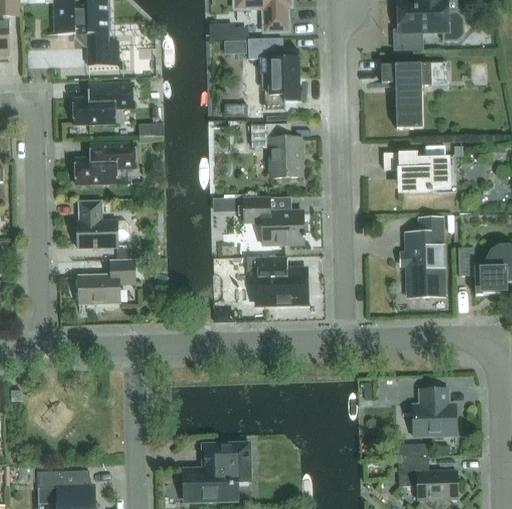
[(20,15),(19,0),(0,0),(0,53),(8,54),(7,19),(6,19),(6,15),(20,15)]
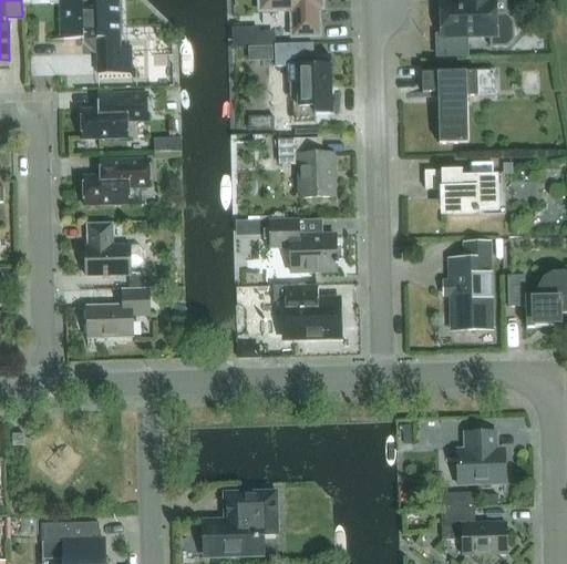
[(50,36),(50,38),(82,37),(98,51),(98,72),(131,71),(130,43),(119,44),(117,0),(82,0),(49,0),(49,2),(60,1),(61,34),(50,36)]
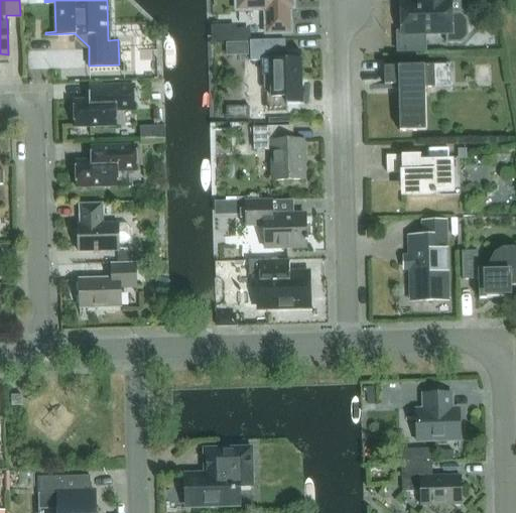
[(292,6),(292,0),(236,0),(237,7),(264,7),(265,31),(290,30),(289,6),(292,6)]
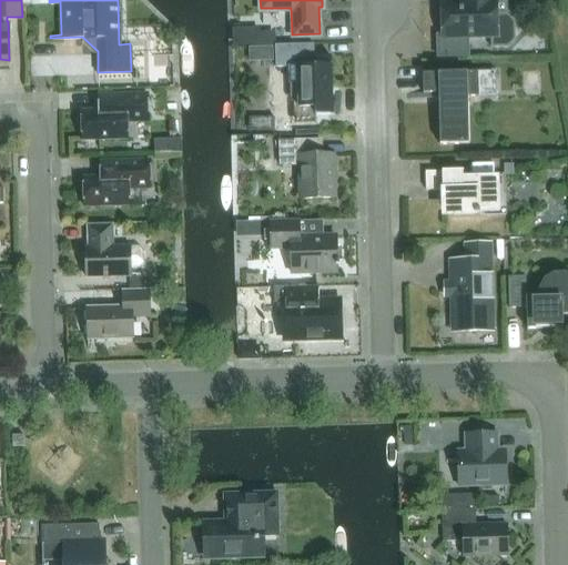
[(467,52),(467,36),(490,34),(492,44),(507,44),(514,38),(514,19),(507,12),(492,12),(490,0),(440,0),(442,33),(437,33),(437,53),(467,52)]
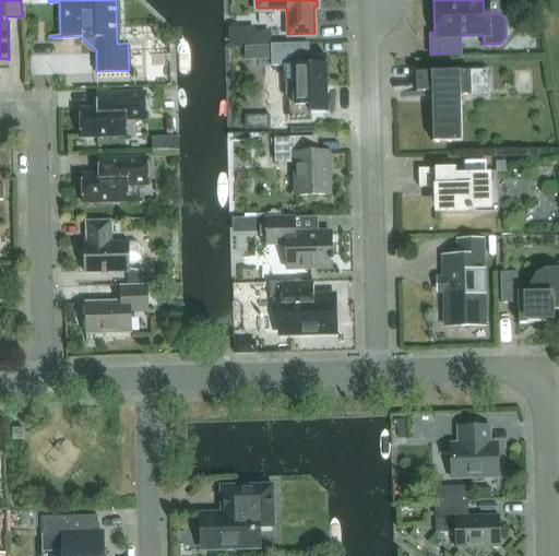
[(252,27),(232,27),(232,43),(253,42),(252,27)]
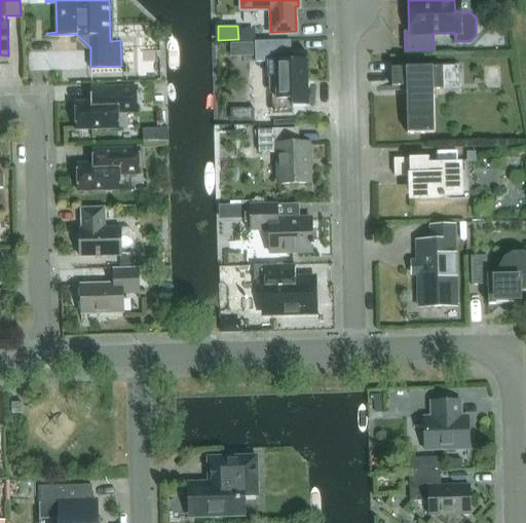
[(306,50),(291,50),(291,38),(254,40),(255,60),(267,60),(268,75),(275,75),(276,98),(291,97),(291,104),(307,104),(306,50)]
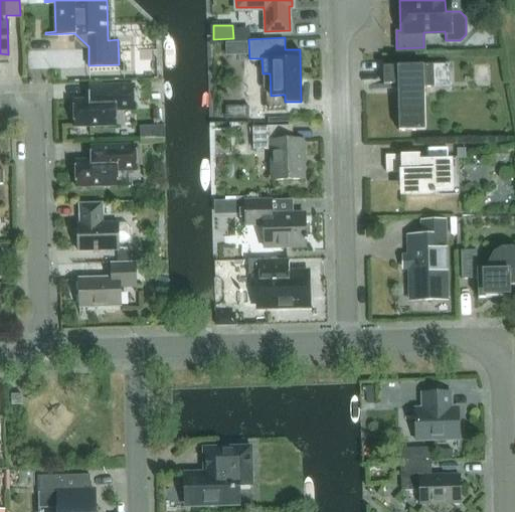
[(245,41),(236,41),(236,52),(246,52),(245,41)]
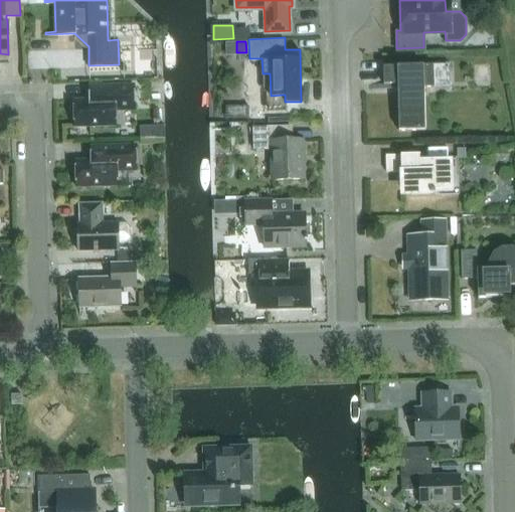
[(433,63),(382,64),(383,87),(396,87),(398,129),(424,128),(423,86),(434,86),(433,63)]
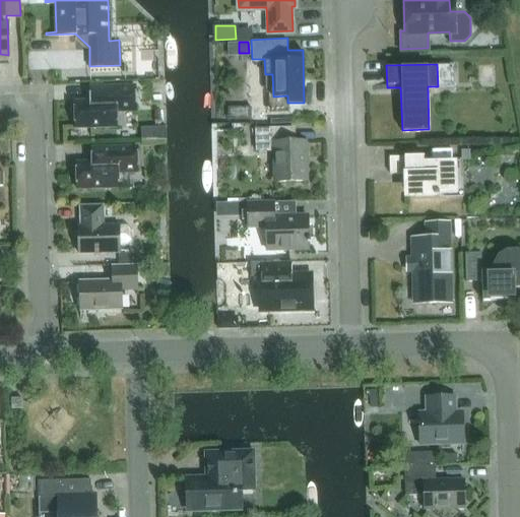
[(90,99),(74,100),(75,126),(116,125),(116,110),(135,109),(135,83),(103,84),(89,84),(90,99)]
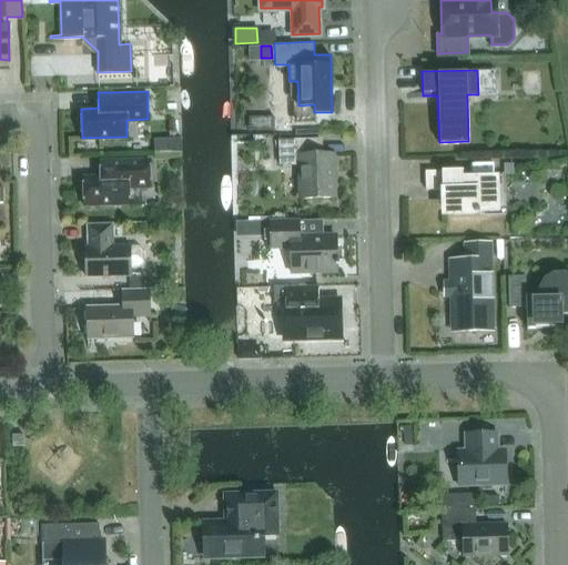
[(274,128),(274,114),(259,114),(259,128),(274,128)]
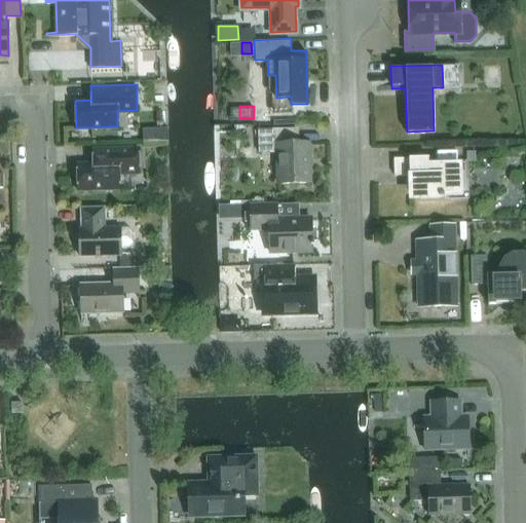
[(296,141),(295,126),(258,127),(258,150),(276,150),(277,182),(309,181),(308,141),(296,141)]
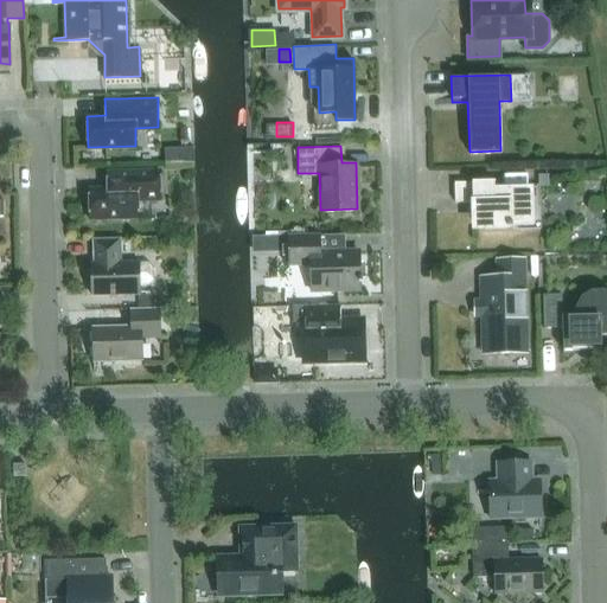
[(136,199),(160,198),(159,168),(121,170),(106,170),(106,186),(89,187),(90,218),(138,217),(136,199)]
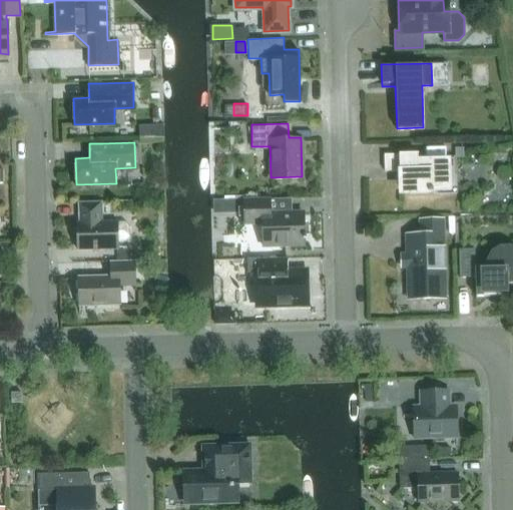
[(463,145),(455,145),(456,156),(464,156),(463,145)]
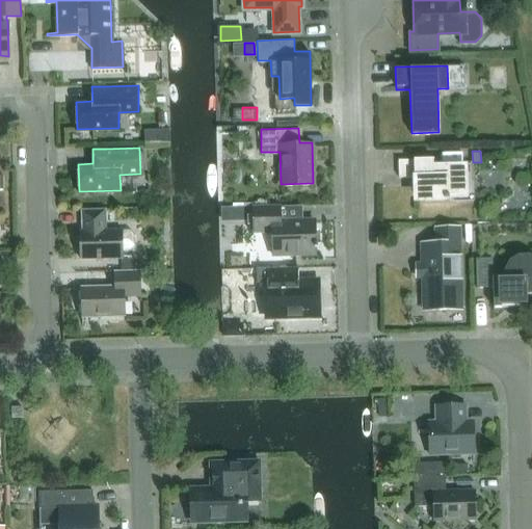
[(448,193),(463,193),(462,162),(433,163),(433,157),(398,158),(398,176),(421,175),(422,199),(448,197),(448,193)]
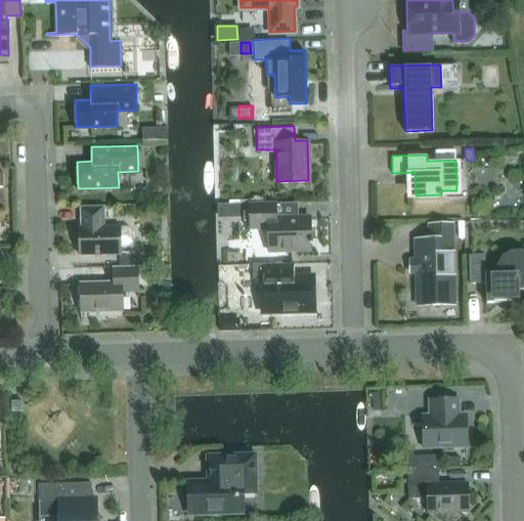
[(245,202),(232,202),(232,215),(246,215),(245,202)]
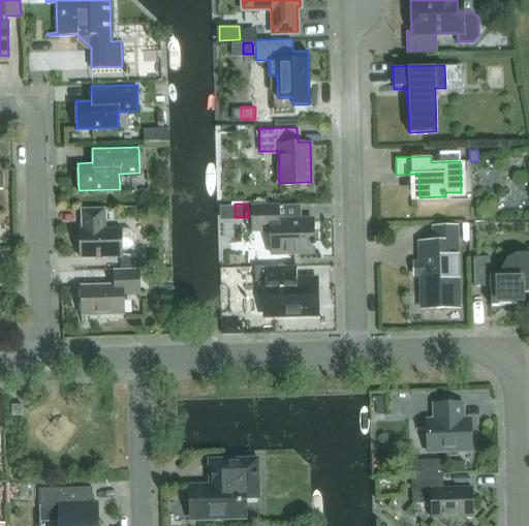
[(278,218),(278,204),(251,205),(252,229),(270,228),(271,252),(313,250),(312,217),(278,218)]
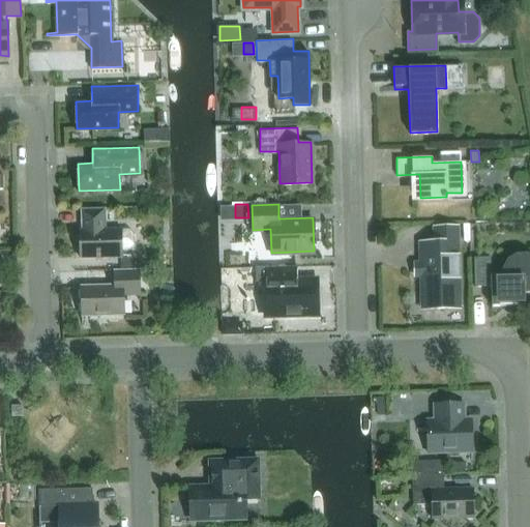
[(106,206),(80,207),(80,220),(82,220),(83,229),(80,229),(80,256),(120,255),(121,255),(121,253),(121,246),(129,246),(133,242),(133,232),(128,228),(97,229),(97,220),(106,220),(106,206)]
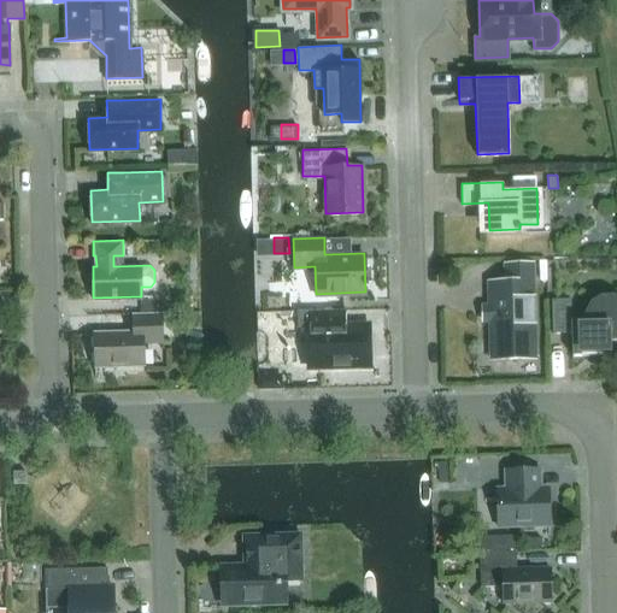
[(492,357),(534,355),(532,261),(505,261),(506,280),(489,280),(492,357)]
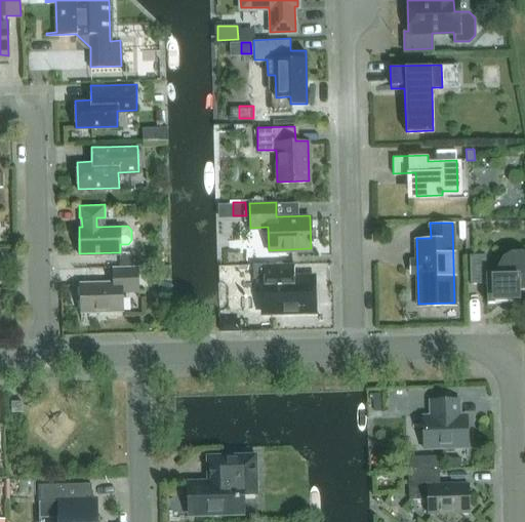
[(120,252),(119,252),(120,264),(133,264),(133,250),(120,250),(120,252)]
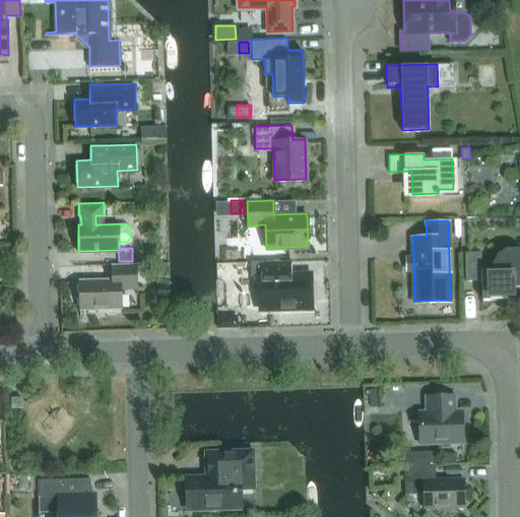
[(480,250),(464,251),(465,279),(481,278),(481,299),(513,298),(513,300),(514,300),(514,285),(517,285),(519,282),(519,250),(517,248),(507,248),(498,254),(494,262),(494,268),(481,268),(480,250)]
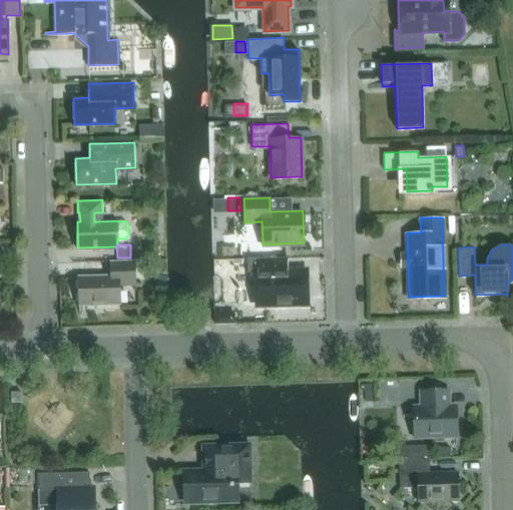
[(277,270),(277,256),(246,257),(247,272),(258,272),(259,305),(306,303),(305,269),(277,270)]
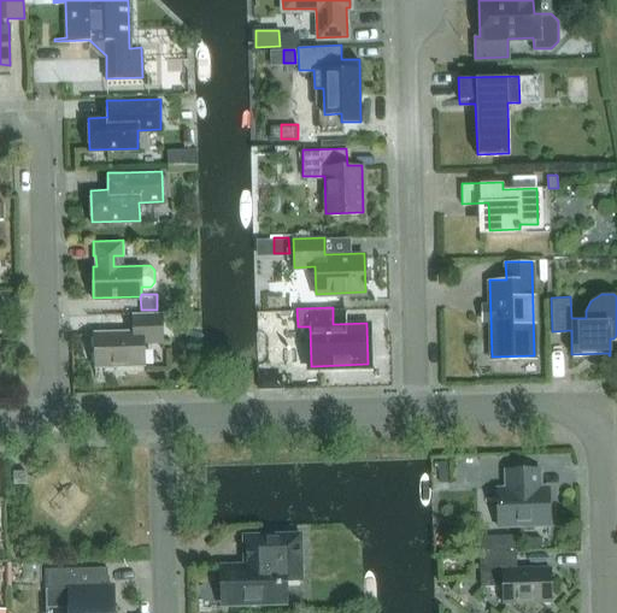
[(134,330),(94,331),(95,366),(144,365),(144,341),(163,341),(162,312),(133,313),(134,330)]
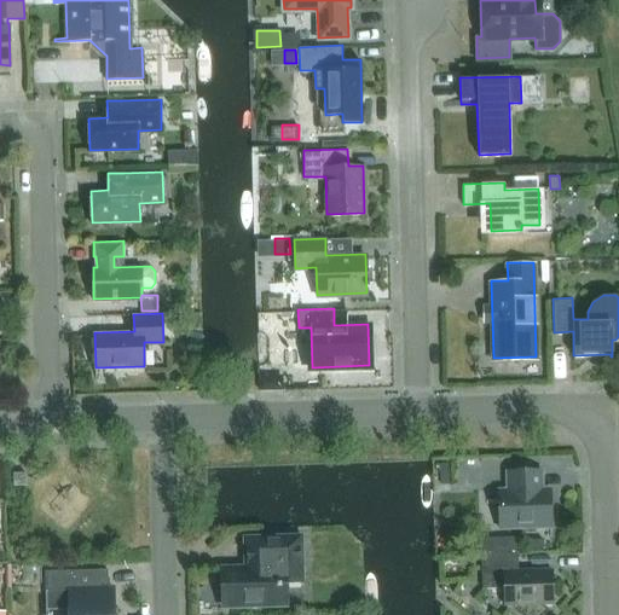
[(542,487),(542,470),(542,469),(507,469),(507,488),(498,488),(499,526),(550,524),(549,487),(542,487)]
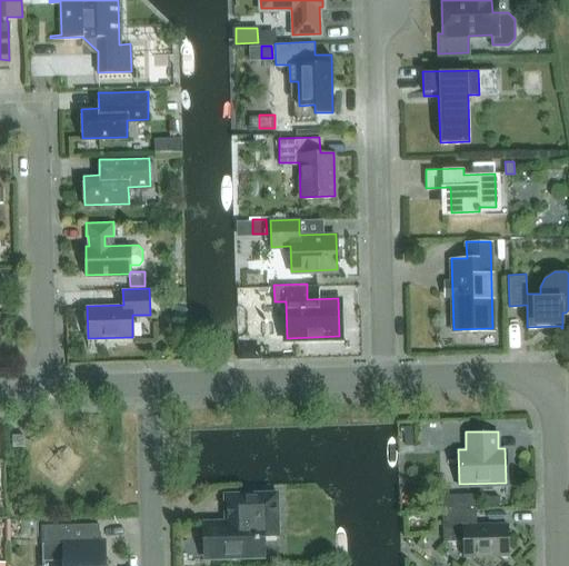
[(23,434),(12,434),(12,445),(23,445),(23,434)]
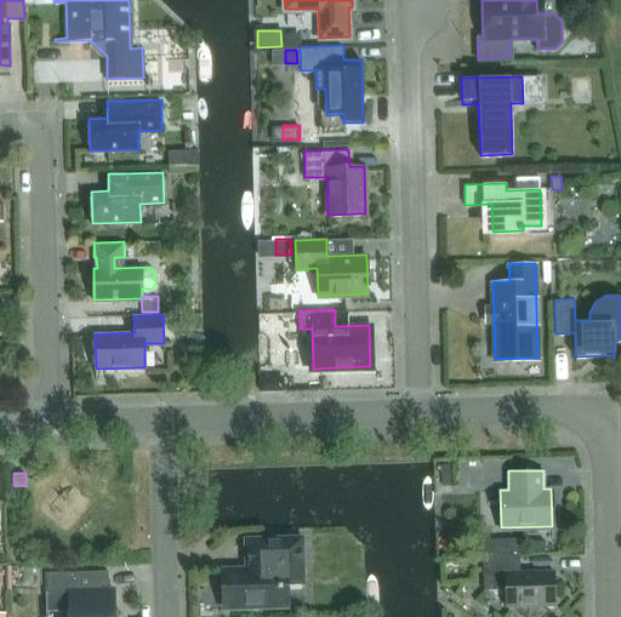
[(227,567),(228,583),(228,607),(290,606),(290,586),(303,584),(302,536),(257,537),(257,555),(255,555),(255,559),(248,566),(227,567)]
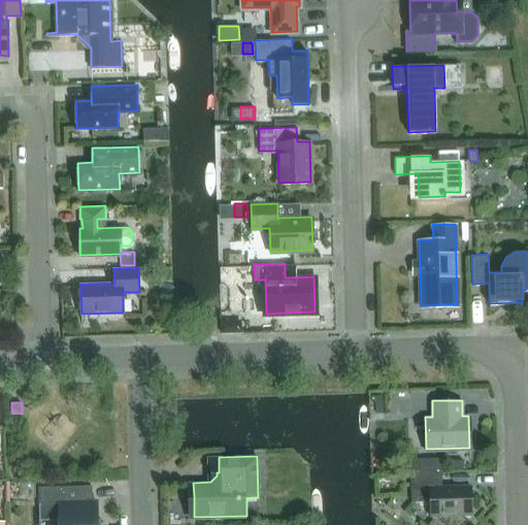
[(441,457),(416,458),(417,469),(442,468),(441,457)]
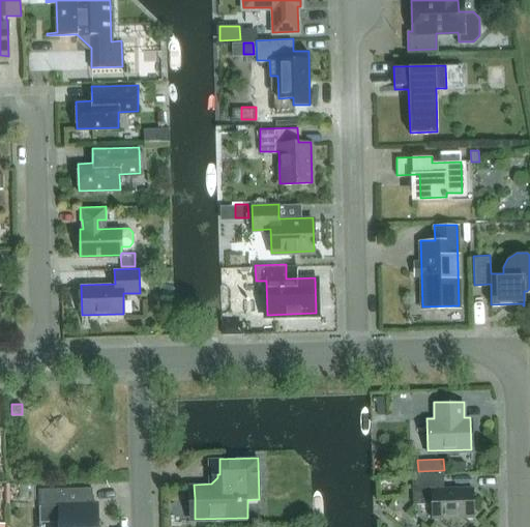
[(465,460),(452,460),(452,468),(465,468),(465,460)]
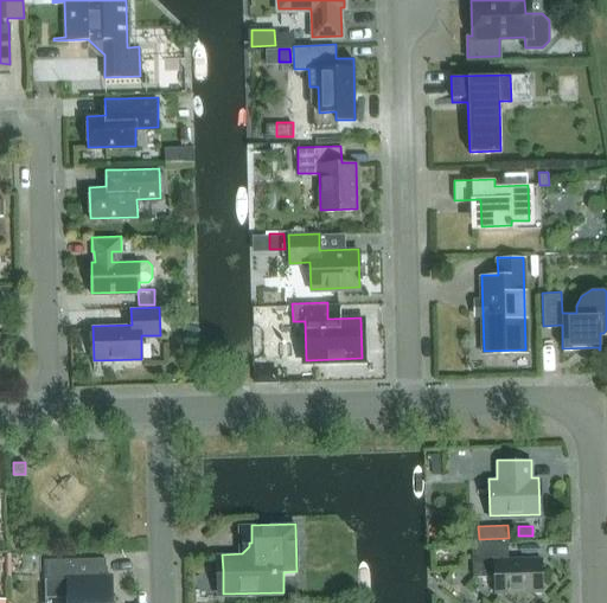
[(508,558),(508,541),(472,541),(473,575),(494,575),(494,591),(542,590),(541,557),(508,558)]
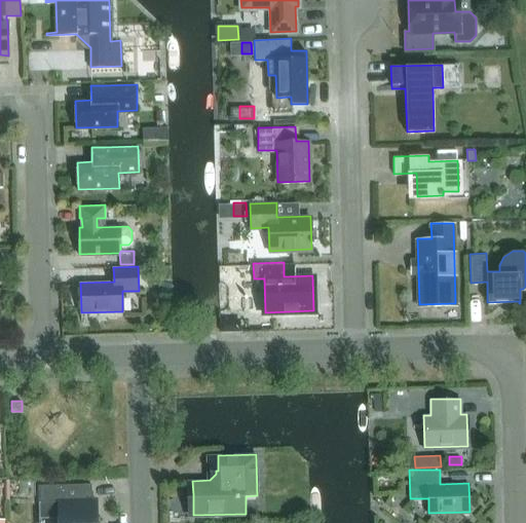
[(91,483),(40,484),(41,517),(59,517),(59,522),(97,522),(96,497),(91,498),(91,483)]
